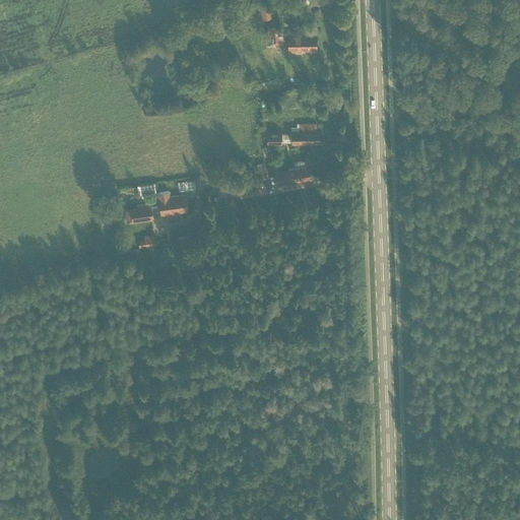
[(316,35),(288,36),(288,37),(282,37),(282,35),(281,23),(267,24),(267,37),(266,36),(266,47),(283,44),(282,41),(288,41),(288,53),(317,52),(316,35)]
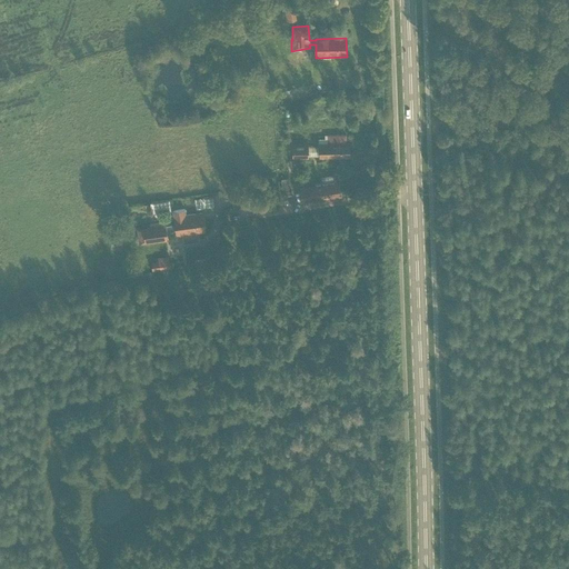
[(346,136),(327,136),(327,145),(319,145),(319,158),(349,157),(349,143),(346,143),(346,136)]
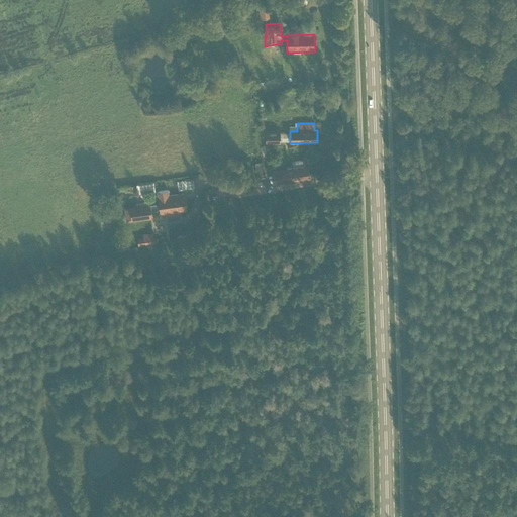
[(280,131),(265,131),(266,144),(280,144),(280,131)]
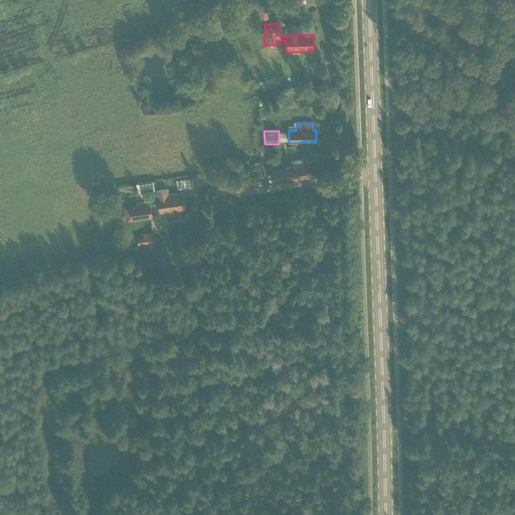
[(271,144),(266,144),(260,144),(260,155),(270,155),(271,144)]
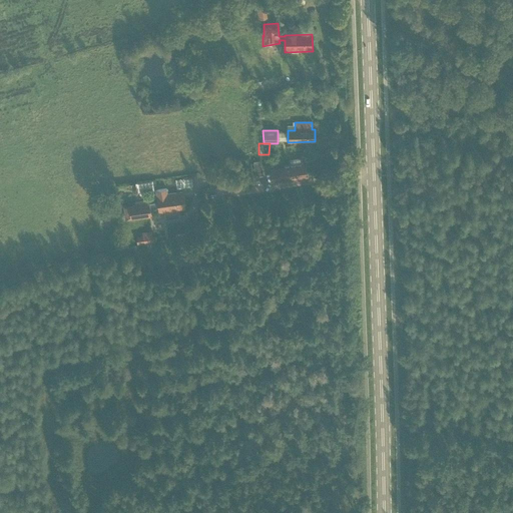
[(272,164),(283,164),(283,152),(272,152),(272,164)]
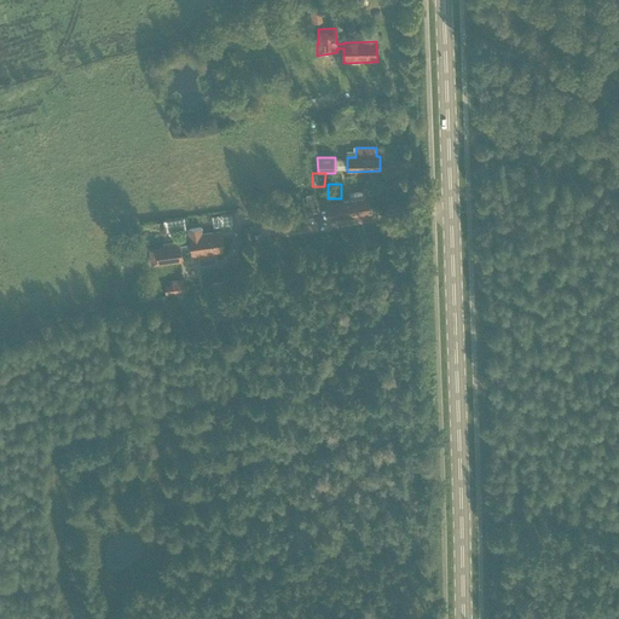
[(325,206),(327,220),(368,214),(365,200),(325,206)]
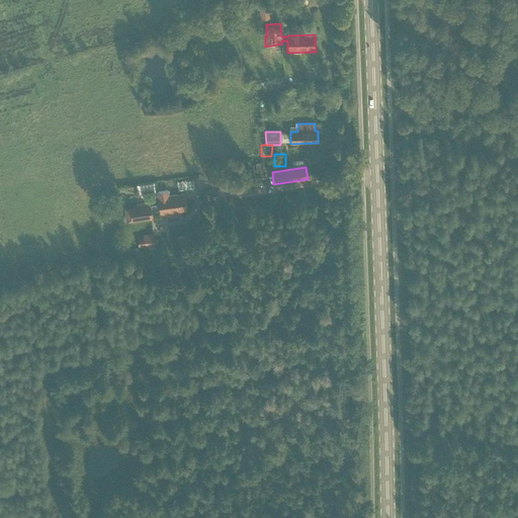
[(194,179),(178,179),(179,188),(195,188),(194,179)]
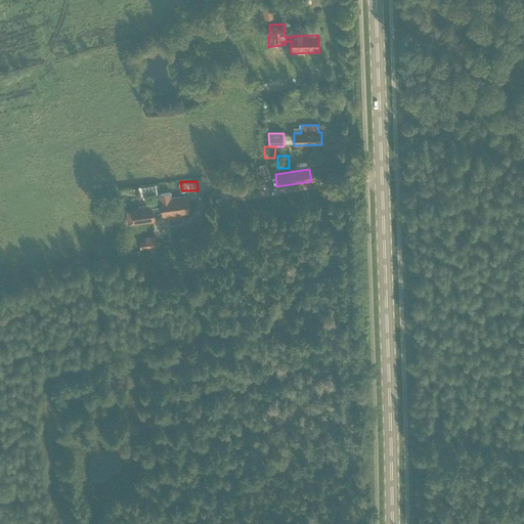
[(189,214),(187,197),(171,199),(170,192),(159,194),(161,205),(160,205),(161,208),(153,209),(151,205),(137,207),(138,211),(127,213),(129,225),(155,222),(154,214),(161,213),(162,218),(168,217),(169,223),(183,221),(182,215),(189,214)]
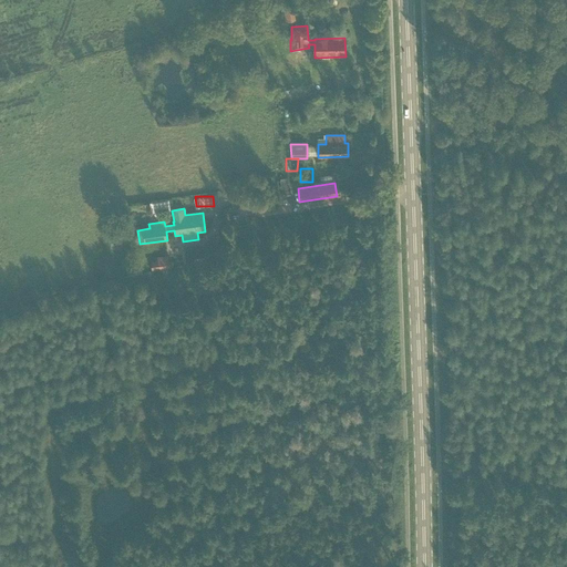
[(151,258),(153,269),(172,266),(169,255),(151,258)]
